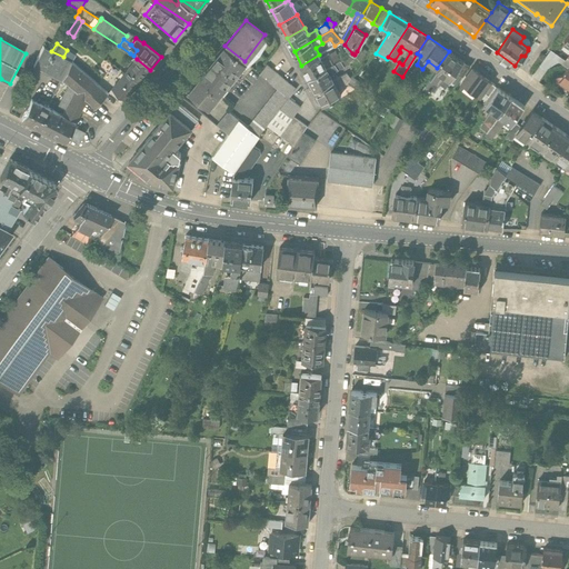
[(225,46),(200,77),(220,93),(246,62),(245,61),(225,46)]
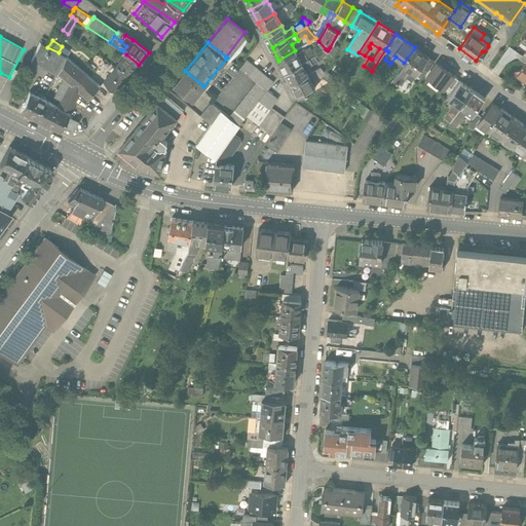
[(57,76),(58,74),(66,57),(59,52),(47,47),(40,43),(31,62),(57,76)]
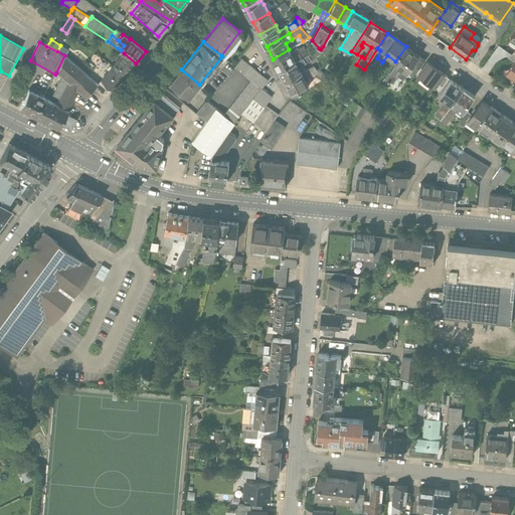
[(325,47),(323,46),(321,49),(322,51),(328,57),(333,46),(327,43),(325,47)]
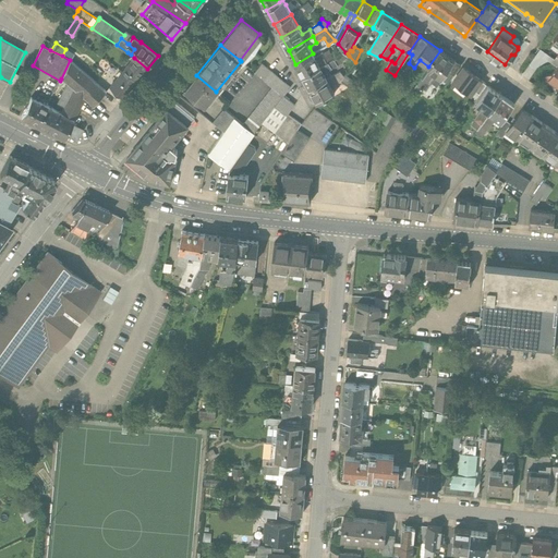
[(327,49),(314,57),(319,67),(332,58),(327,49)]
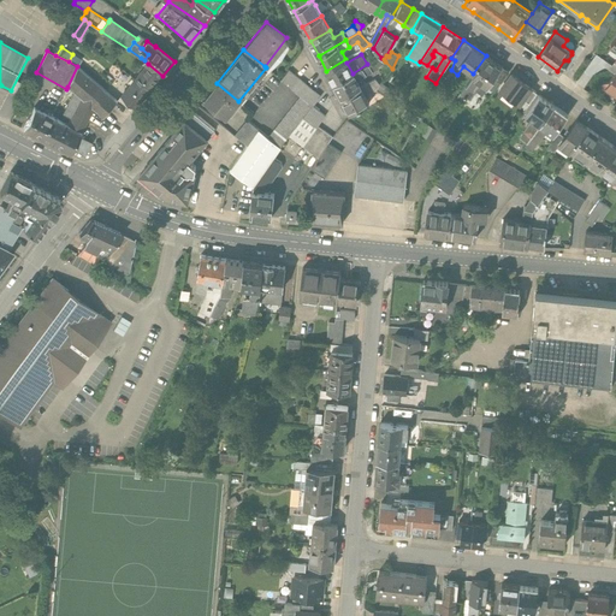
[(605,66),(611,71),(612,69),(611,65),(596,54),(585,71),(591,75),(605,66)]
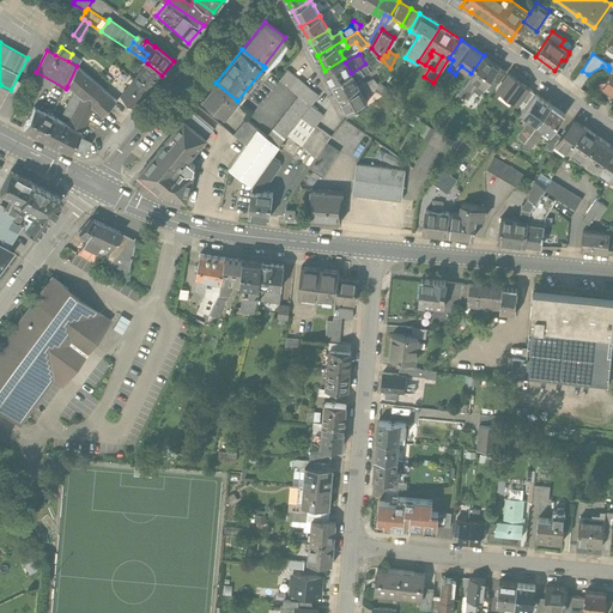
[(498,66),(484,55),(471,73),(456,95),(459,97),(461,95),(462,97),(465,95),(468,97),(473,90),(480,93),(486,85),(490,89),(496,80),(497,79),(492,76),(498,66)]
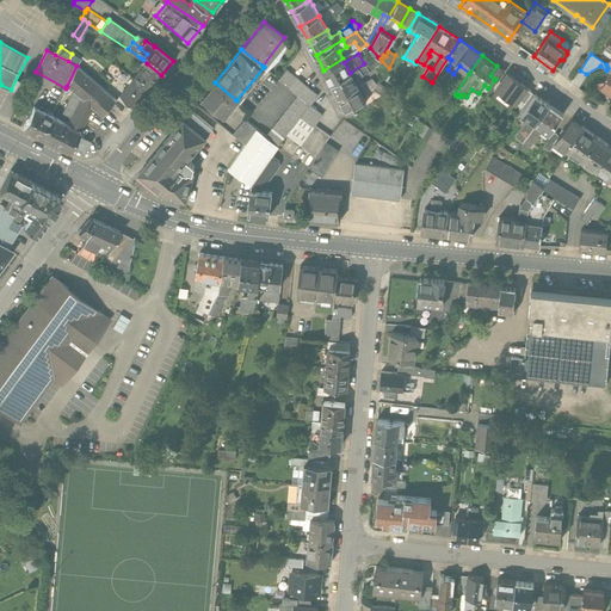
[(382,61),(381,59),(378,57),(369,62),(368,61),(364,63),(350,73),(353,79),(375,67),(374,66),(382,61)]
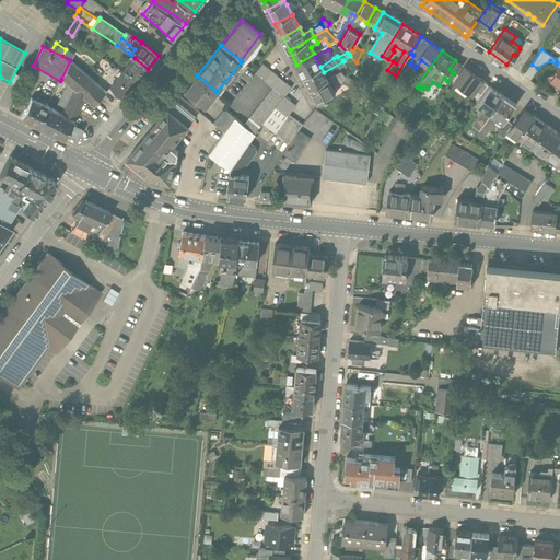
[(296,65),(304,77),(321,67),(315,57),(314,54),(296,65)]
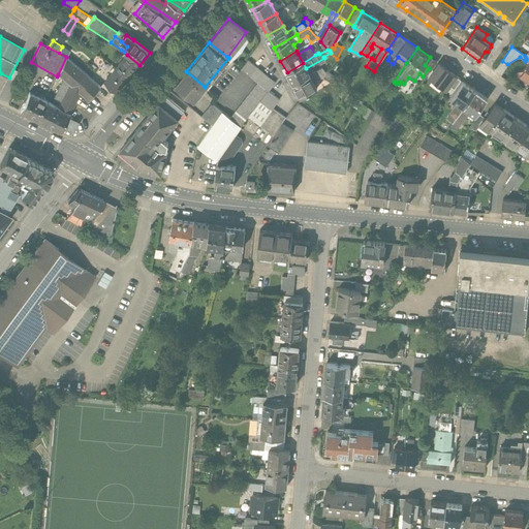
[(127,55),(116,68),(128,79),(139,65),(127,55)]
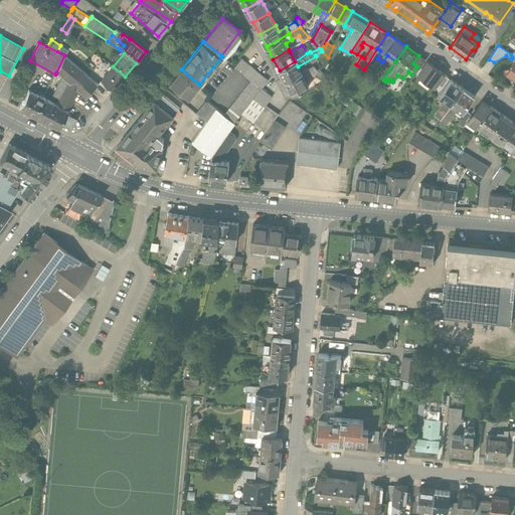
[(99,84),(64,55),(56,72),(63,78),(61,79),(53,98),(59,101),(57,106),(69,111),(78,91),(88,99),(99,84)]
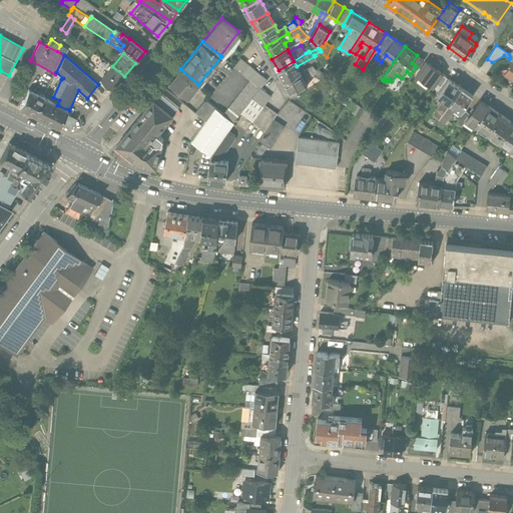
[(415,67),(417,68),(424,59),(417,55),(412,63),(416,66),(415,67)]
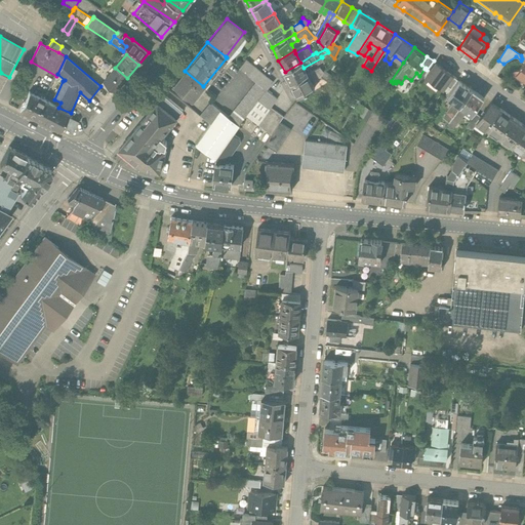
[(256,81),(229,117),(239,124),(246,116),(258,124),(271,107),(278,97),(267,89),(274,82),(246,59),(240,68),(256,81)]
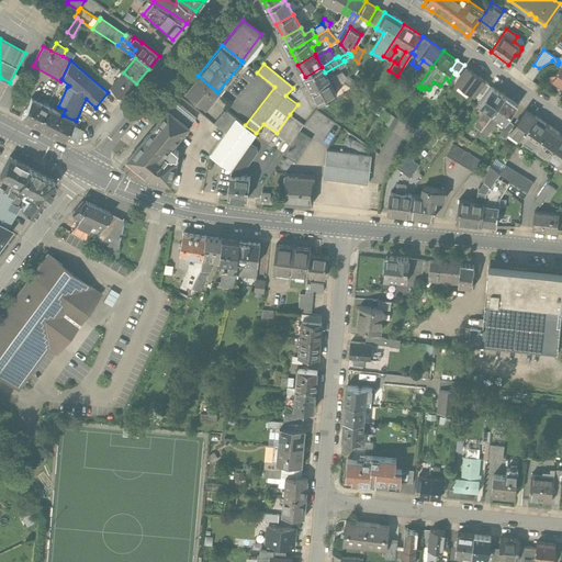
[(561,65),(561,67),(555,75),(550,77),(549,78),(549,81),(557,82),(561,86),(561,65)]
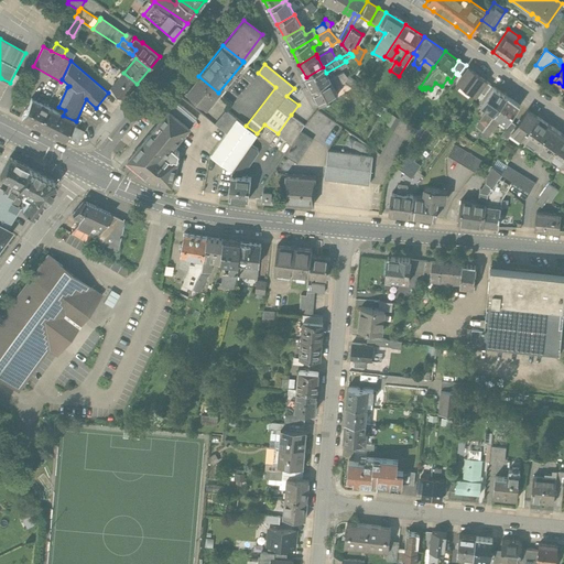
[(306,77),(313,89),(331,80),(326,73),(323,67),(306,77)]
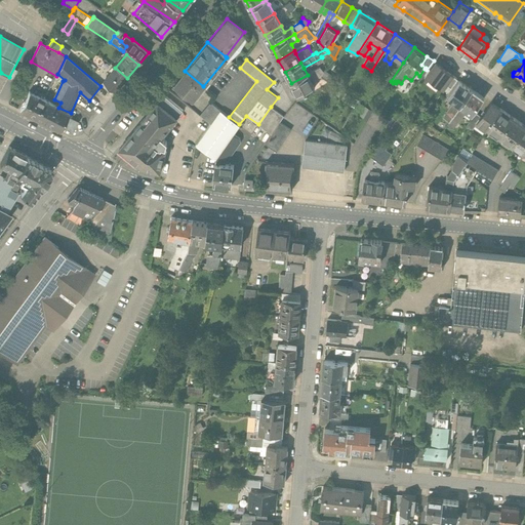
[(436,64),(427,76),(443,88),(452,75),(436,64)]
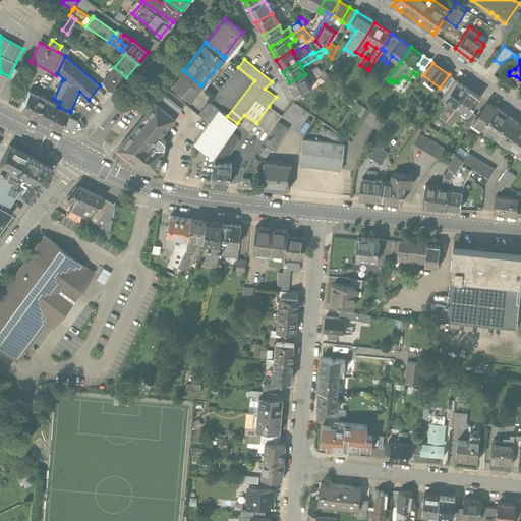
[(115,91),(126,77),(114,67),(102,81),(115,91)]
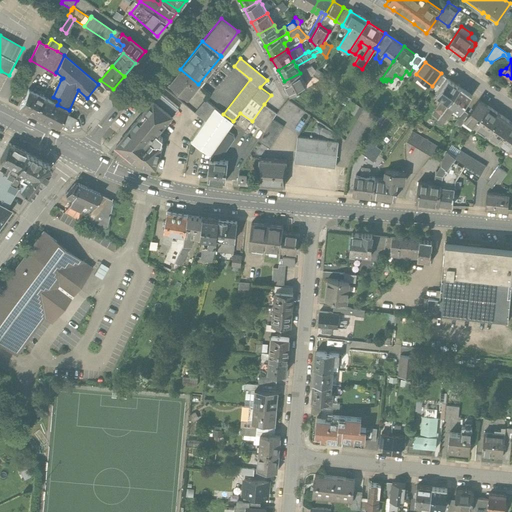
[(311,66),(300,73),(303,77),(312,74),(315,69),(311,66)]
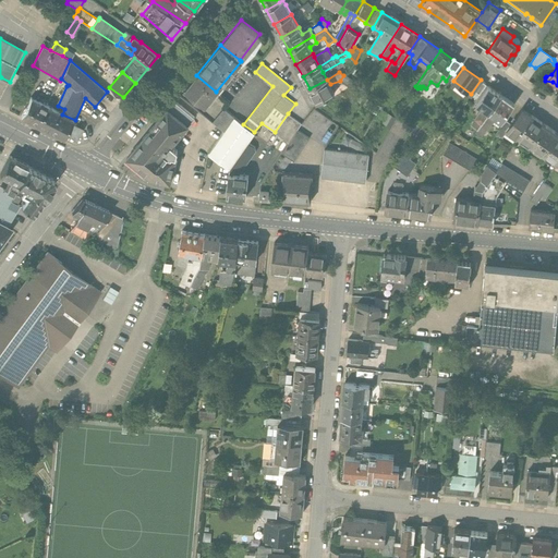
[(217,92),(216,92),(196,75),(183,89),(204,107),(217,92)]
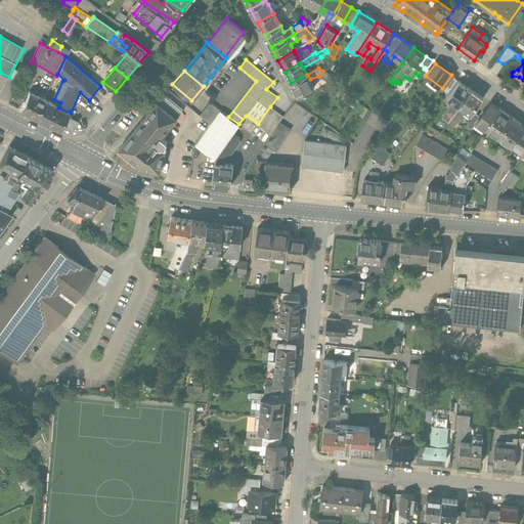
[(323,71),(322,71),(319,76),(335,85),(338,80),(323,71)]
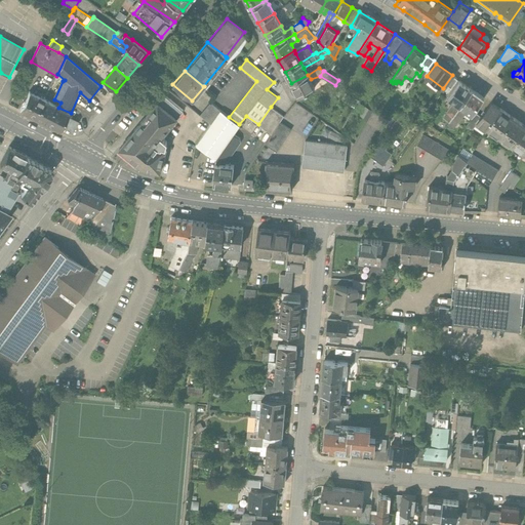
[(311,79),(308,75),(291,83),(298,96),(315,87),(311,79)]
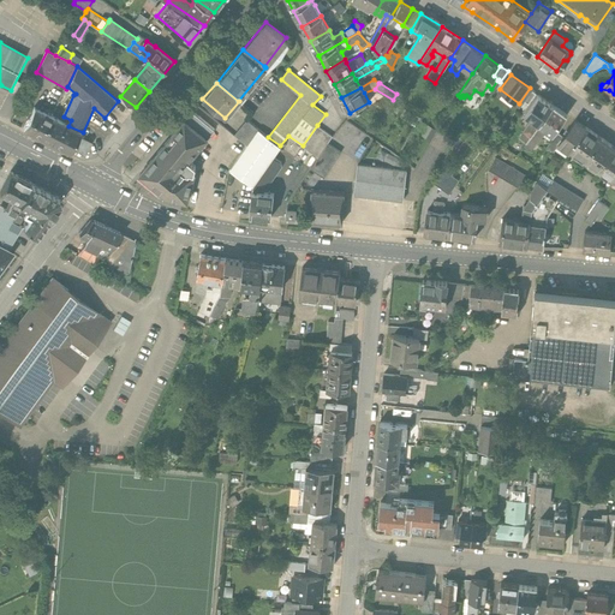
[(536,93),(530,88),(519,103),(525,107),(536,93)]
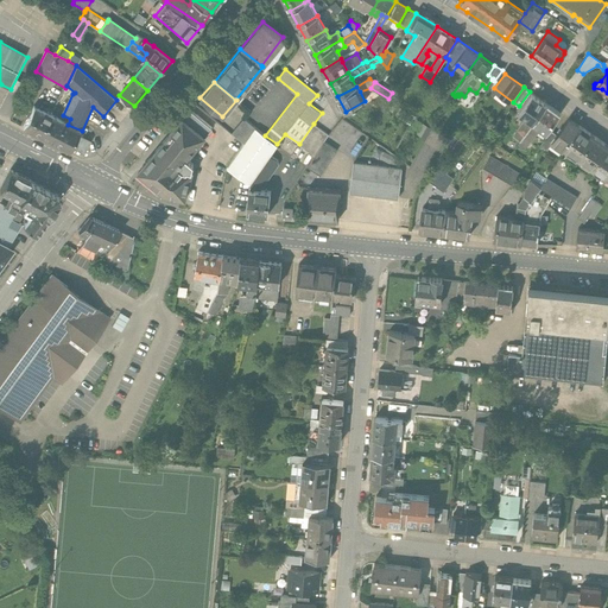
[(512,134),(519,139),(546,103),(533,94),(519,113),(526,118),(525,120),(524,120),(512,134)]
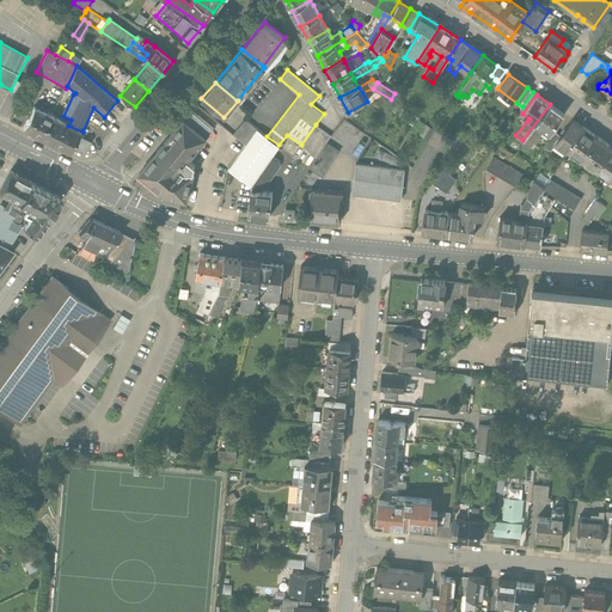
[(396,114),(401,105),(393,101),(389,109),(396,114)]
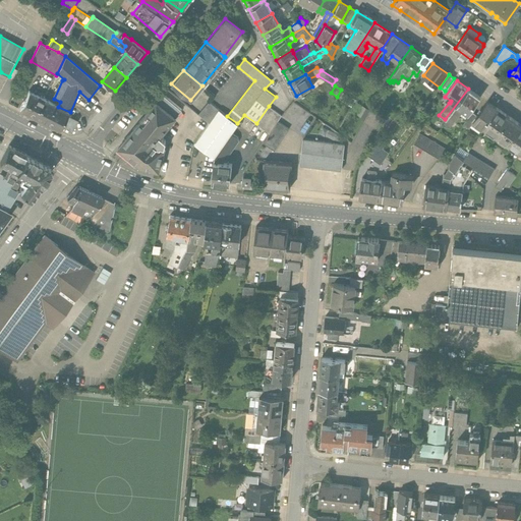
[(479,97),(468,89),(445,119),(451,124),(459,113),(465,118),(479,97)]
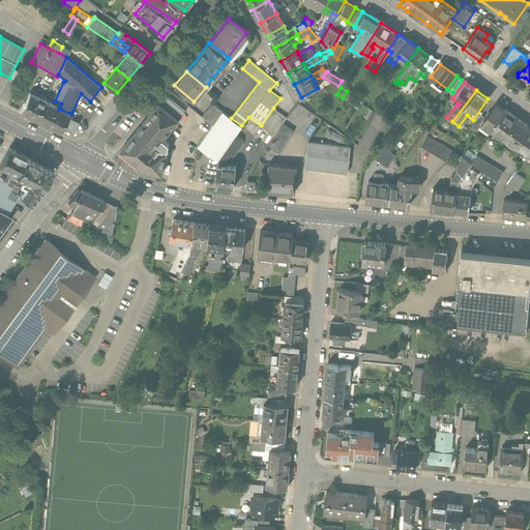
[(22,112),(36,119),(46,101),(30,94),(22,112)]
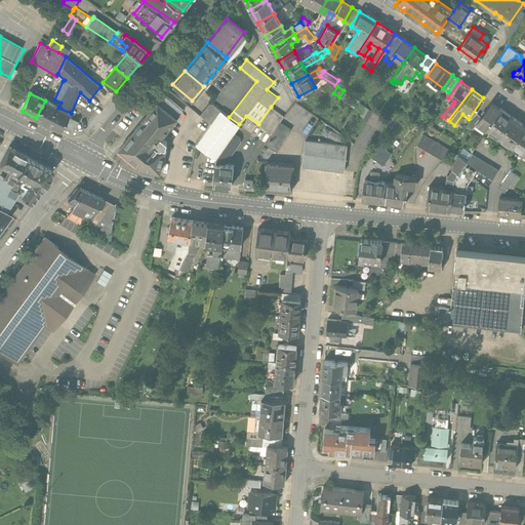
[(164,94),(158,102),(177,117),(183,110),(164,94)]
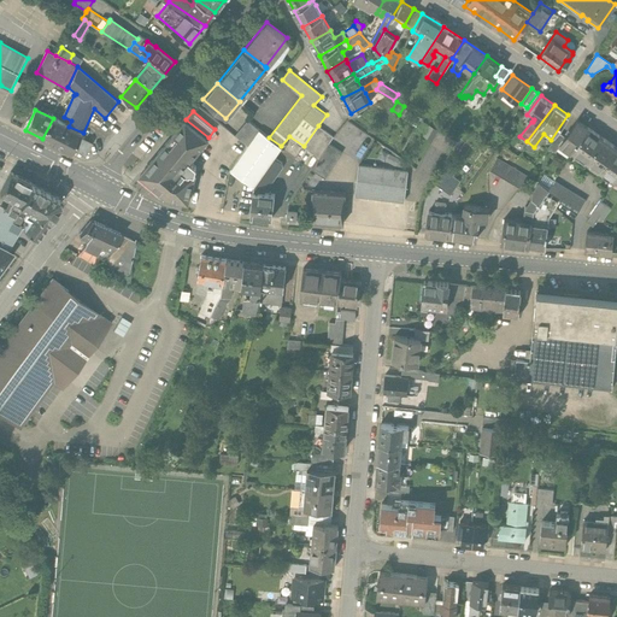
[(419,119),(412,115),(409,121),(416,125),(419,119)]
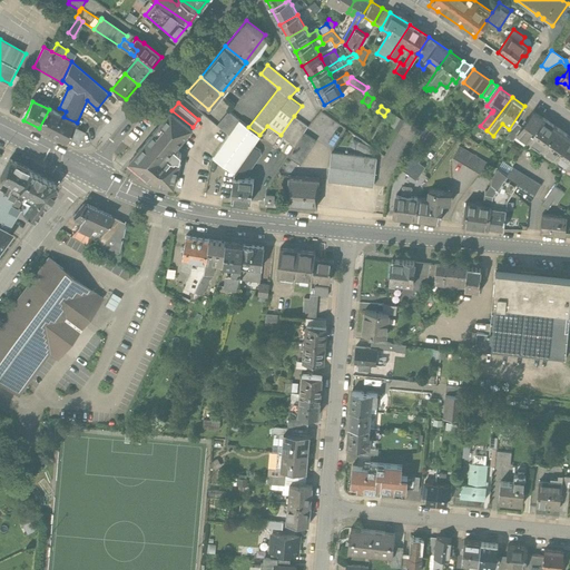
[(64,117),(49,109),(39,128),(67,143),(69,139),(74,128),(77,123),(64,117)]
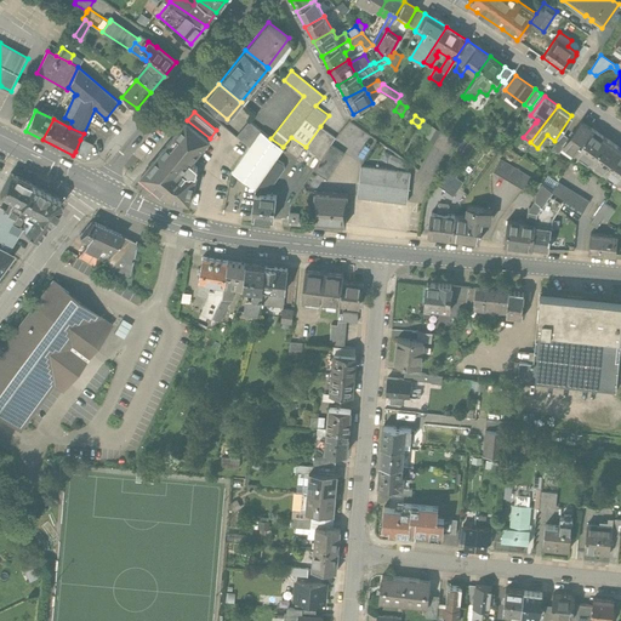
[(141,176),(169,198),(189,203),(198,170),(198,167),(192,161),(210,138),(187,120),(141,176)]
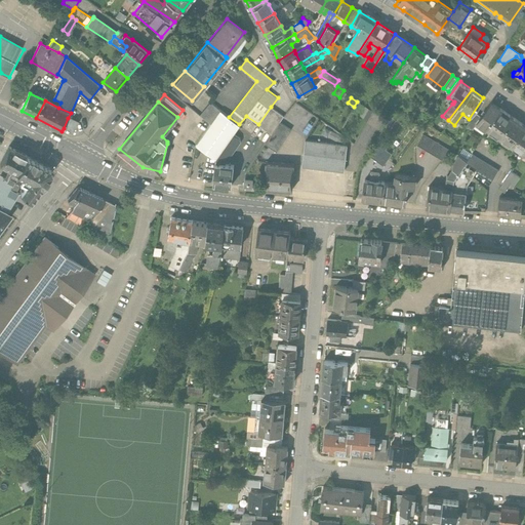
[(200,115),(211,123),(220,110),(210,103),(200,115)]
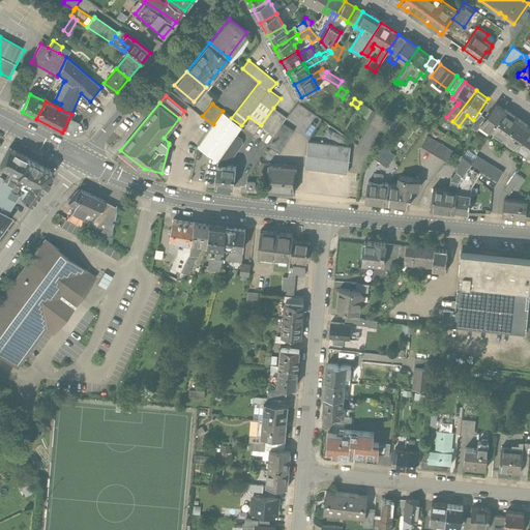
[(481,123),(491,130),(504,109),(495,104),(486,117),(480,123),(481,123)]
